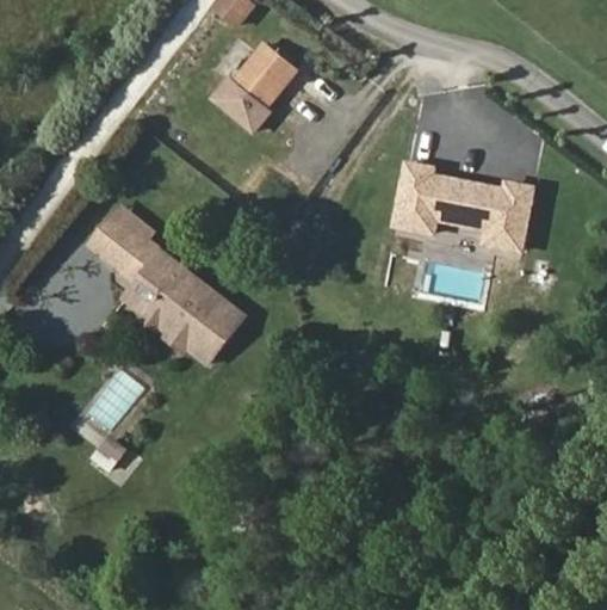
[(235,30),(255,6),(247,0),(217,0),(210,10),(235,30)]
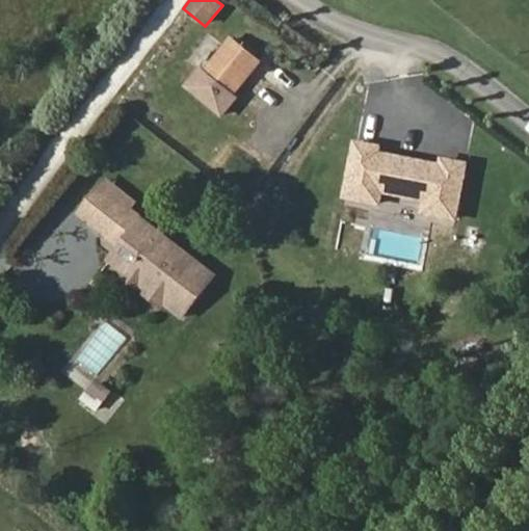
[(201,70),(196,68),(180,86),(219,118),(237,98),(233,95),(260,61),(227,36),(201,70)]
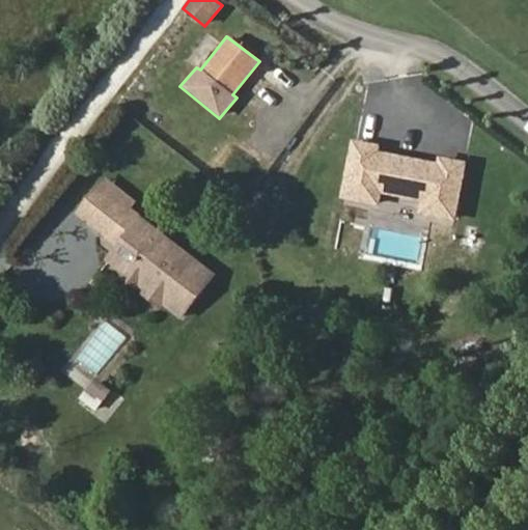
[(379,145),(350,139),(339,199),(378,205),(380,194),(417,200),(414,214),(453,221),(465,162),(437,157),(436,162),(378,150),(379,145)]
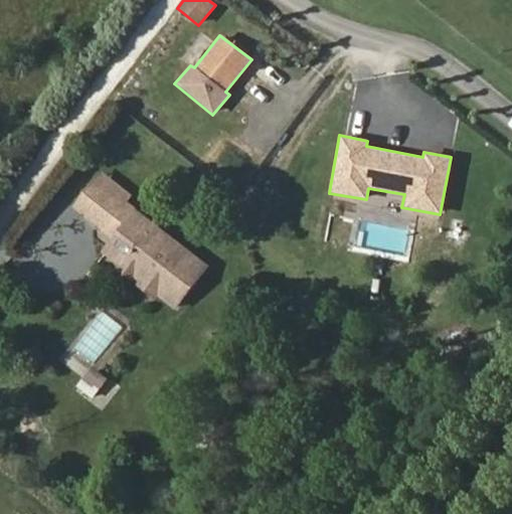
[(122,204),(128,197),(98,174),(92,181),(122,204)]
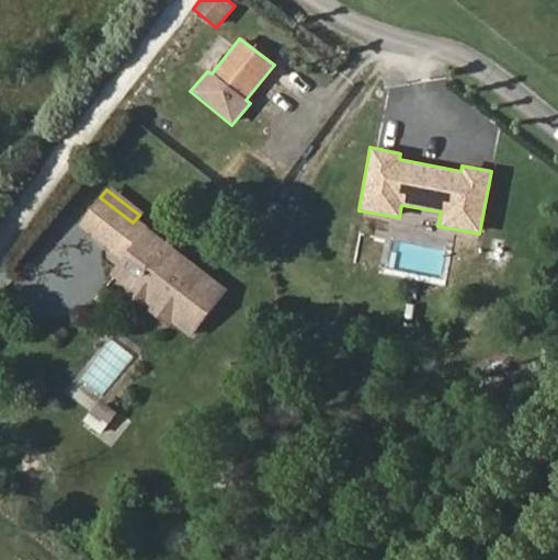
[(220,290),(133,223),(100,197),(80,225),(125,259),(121,263),(140,277),(131,289),(131,295),(135,298),(139,297),(147,297),(156,304),(168,301),(168,321),(186,334),(220,290)]
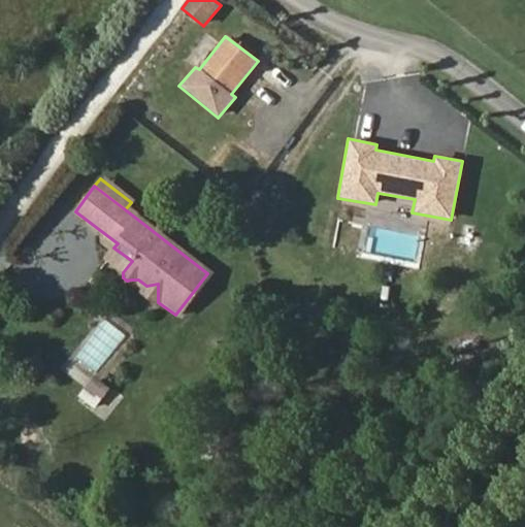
[(369,225),(367,250),(419,255),(422,230),(369,225)]
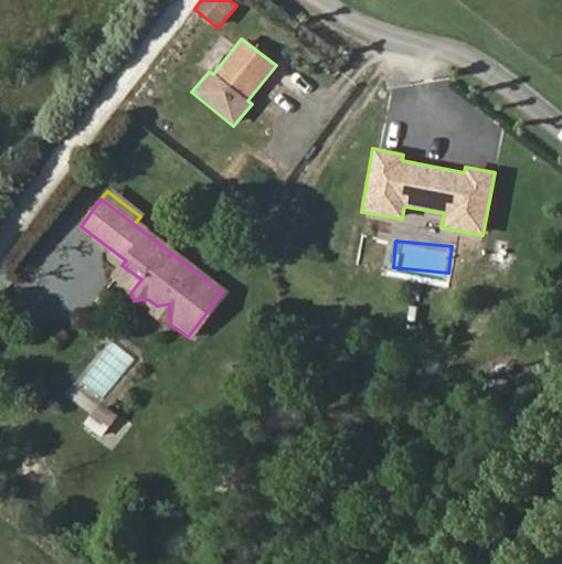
[(122,265),(114,277),(131,291),(141,279),(122,265)]
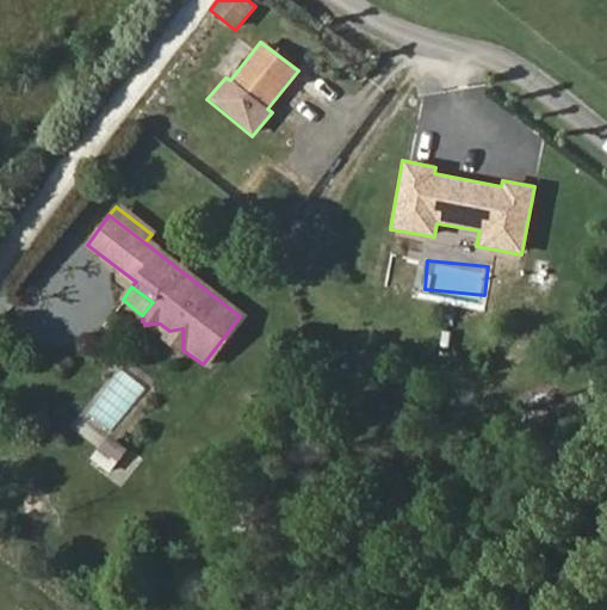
[(152,324),(183,350),(183,328),(169,331),(160,324),(152,324)]
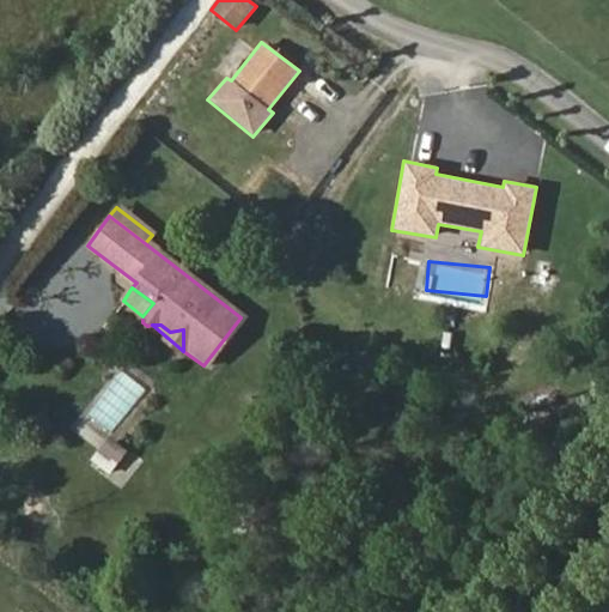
[(128,443),(115,436),(146,382),(120,368),(84,431),(101,441),(90,459),(111,471),(128,443)]
